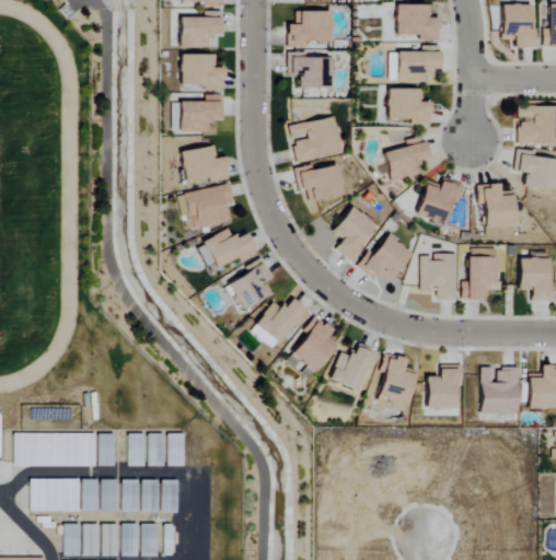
[(398,6),(398,36),(423,36),(421,42),(440,42),(441,19),(433,19),(433,7),(398,6)]
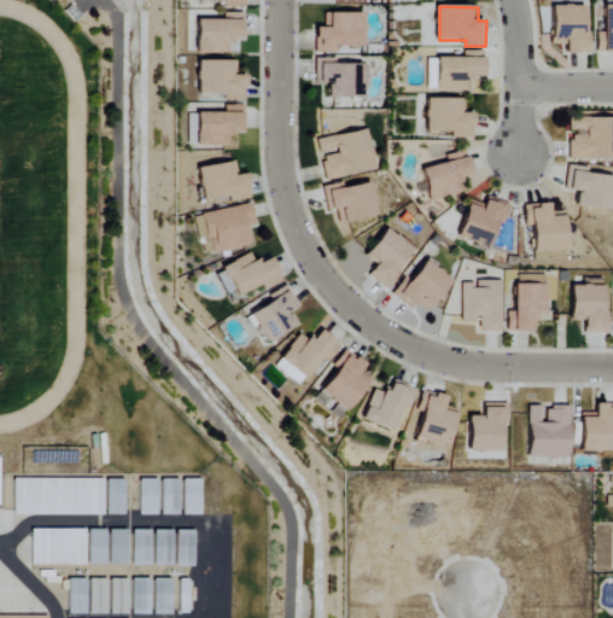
[(601,53),(612,53),(612,6),(608,6),(607,33),(601,33),(601,53)]
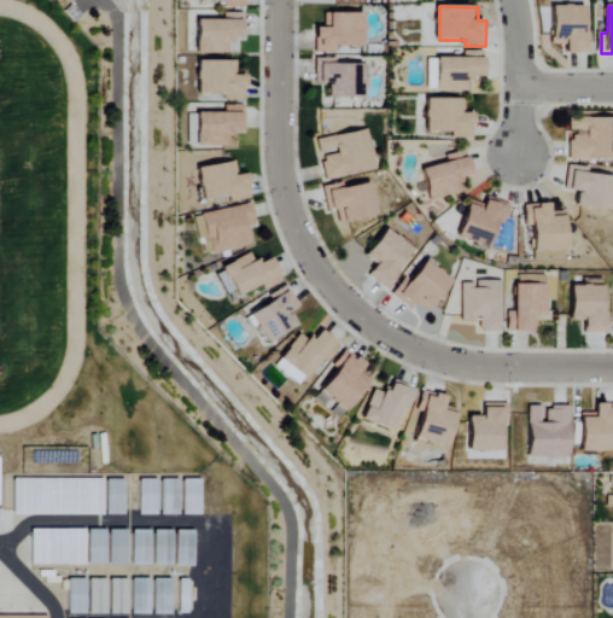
[(595,54),(595,34),(589,34),(589,7),(556,7),(556,45),(571,45),(571,54),(595,54)]
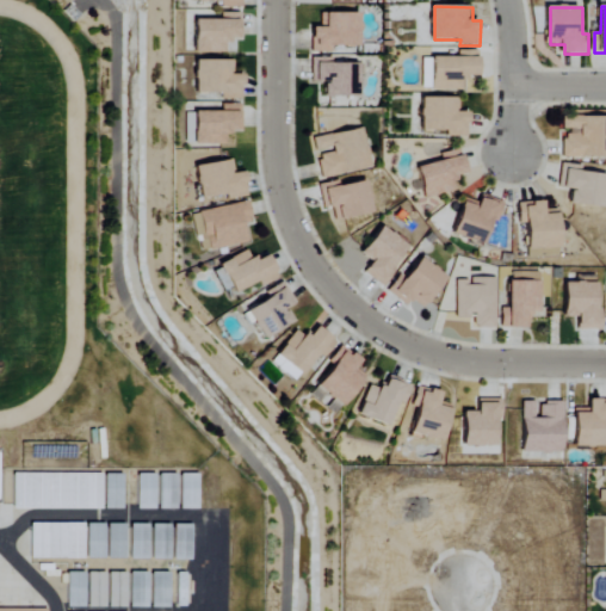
[(197,18),(224,18),(224,12),(243,12),(243,19),(245,19),(245,38),(235,38),(235,42),(232,42),(232,43),(228,43),(229,51),(197,51),(197,18)]
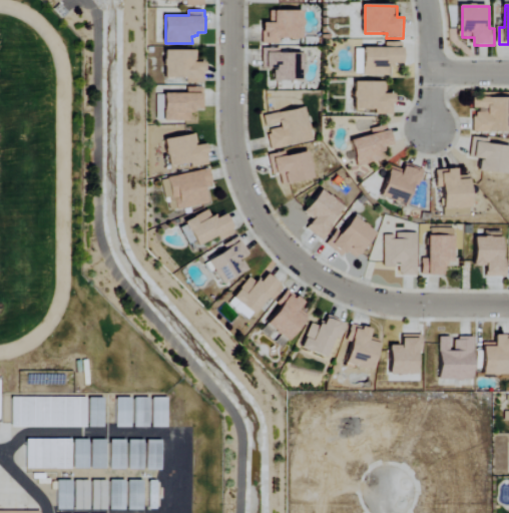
[(264,43),(264,22),(271,22),(271,10),(302,10),(303,19),(304,20),(304,25),(303,25),(303,38),(300,38),(300,39),(285,39),(285,38),(281,38),(281,43),(264,43)]
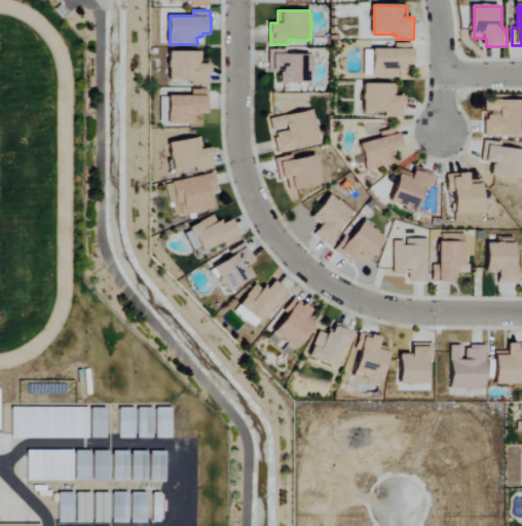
[(270,48),(288,48),(288,53),(311,54),(310,65),(311,66),(311,72),(310,72),(309,82),(288,83),(288,82),(285,82),(283,83),(282,81),(281,71),(285,71),(284,70),(280,70),(280,71),(270,70),(270,48)]
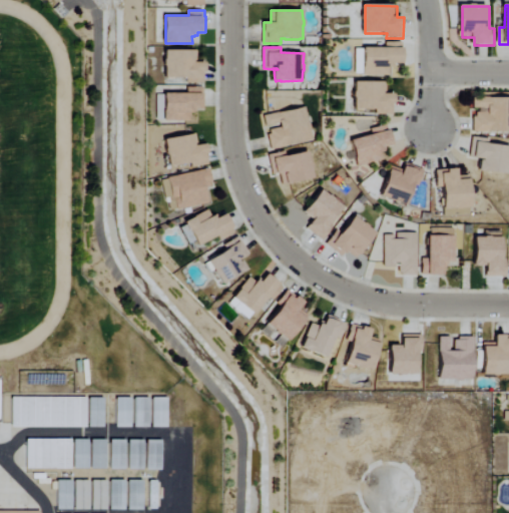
[(366,49),(367,77),(399,77),(399,64),(406,64),(405,48),(366,49)]
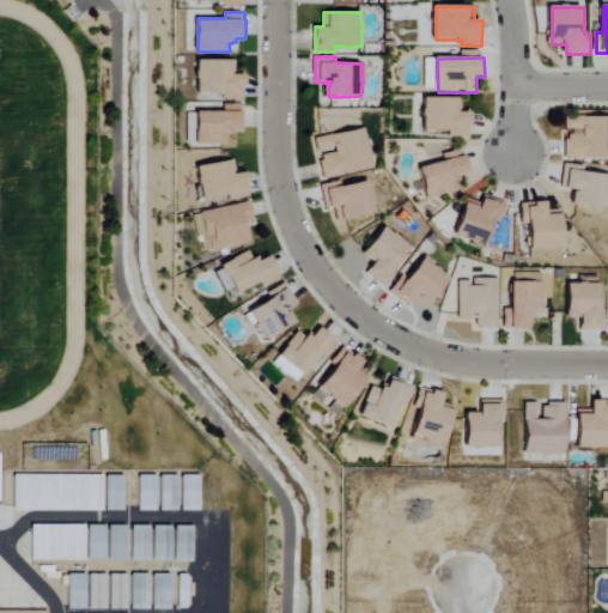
[(245,98),(245,74),(237,73),(237,59),(200,59),(199,70),(198,71),(198,77),(199,77),(199,91),(225,91),(225,98),(245,98)]
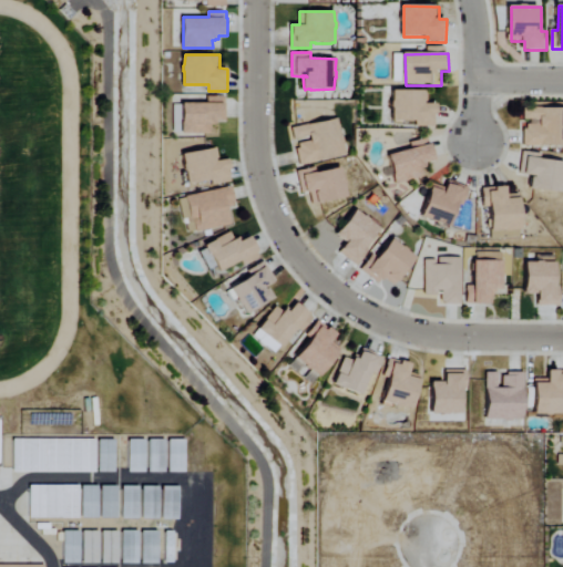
[(395,122),(419,123),(419,127),(438,127),(438,105),(429,104),(430,92),(395,92),(395,122)]
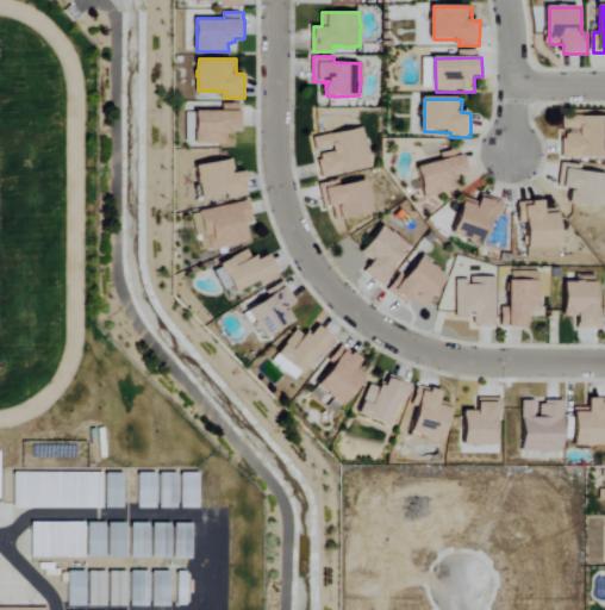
[(197,110),(224,110),(224,103),(243,103),(243,111),(244,110),(244,129),(239,129),(239,130),(235,130),(235,134),(231,134),(231,135),(228,135),(228,143),(210,143),(197,143),(197,130),(197,110)]
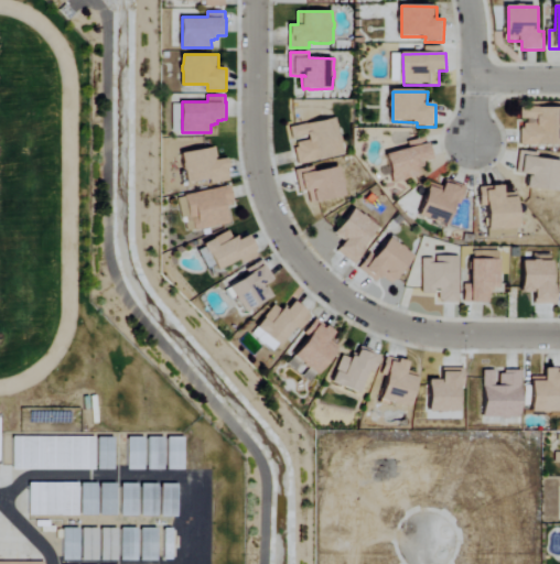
[(559,108),(524,108),(524,121),(525,121),(524,145),(559,145),(559,108)]
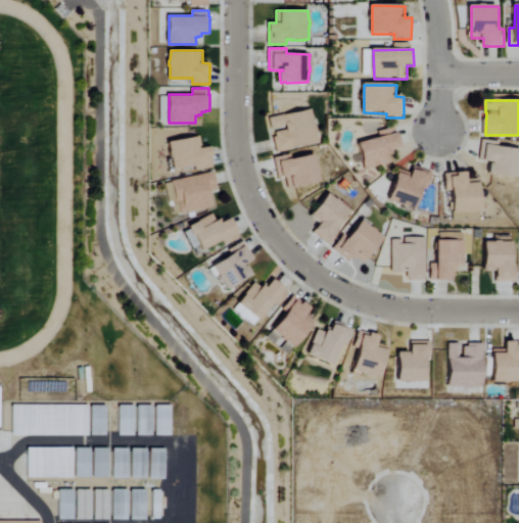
[(313,107),(317,125),(319,127),(320,131),(318,133),(321,141),(278,151),(275,136),(277,136),(277,131),(287,129),(286,126),(273,129),(270,116),(285,113),(285,114),(313,107)]
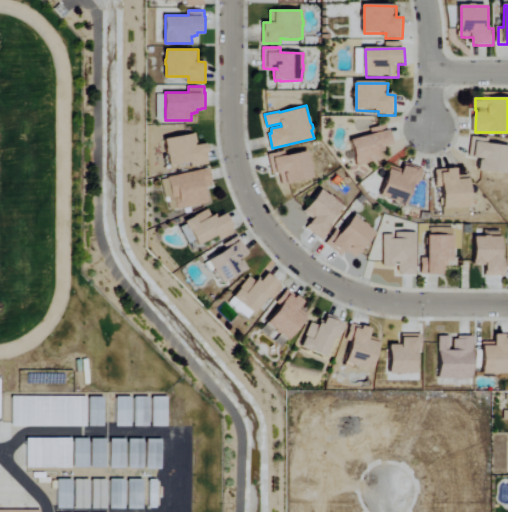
[(359,166),(384,160),(382,151),(395,148),(390,125),(372,129),(374,135),(353,140),(359,166)]
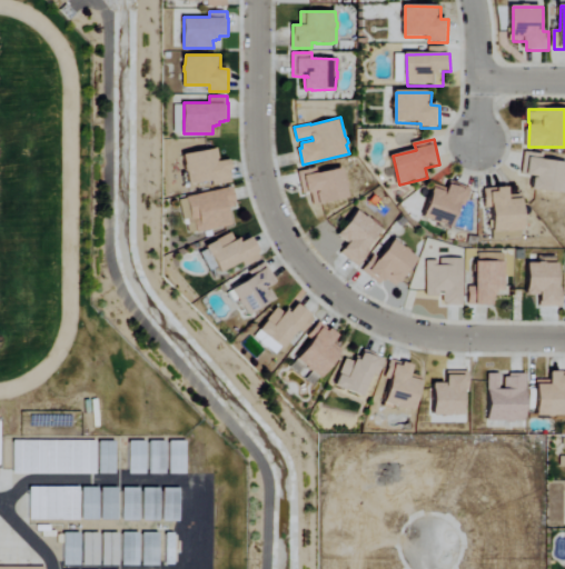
[(234,181),(229,159),(221,160),(218,147),(185,153),(186,163),(185,165),(186,170),(187,170),(189,183),(214,178),(215,185),(234,181)]
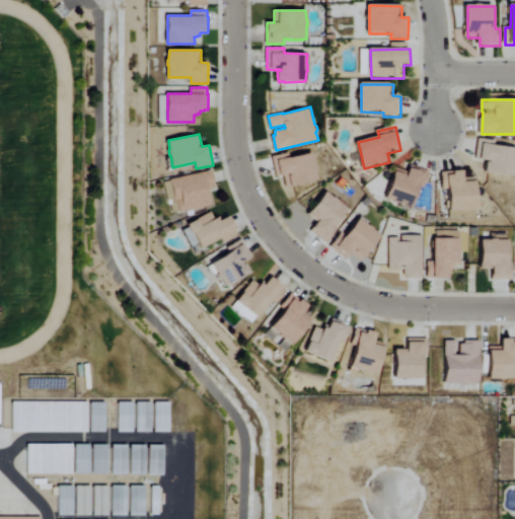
[(514,148),(480,144),(477,160),(489,161),(488,173),(514,176),(514,148)]
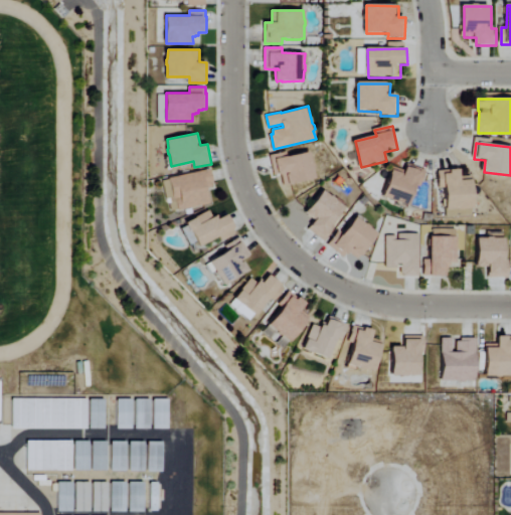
[(271,154),(275,176),(282,174),(285,185),(316,178),(314,168),(314,167),(313,162),(312,162),(309,151),(288,156),(286,151),(271,154)]
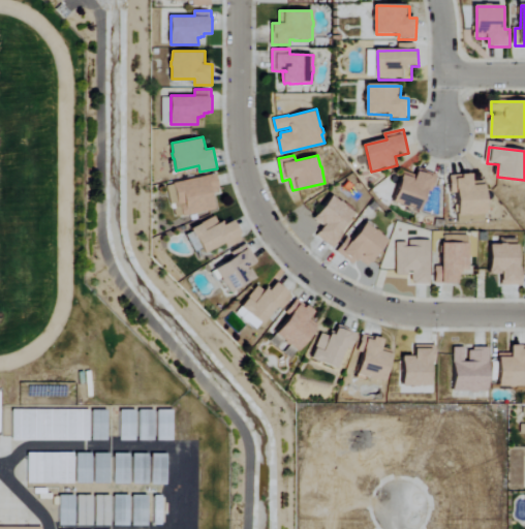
[(405,173),(396,205),(425,213),(430,193),(434,195),(440,176),(421,170),(419,176),(405,173)]
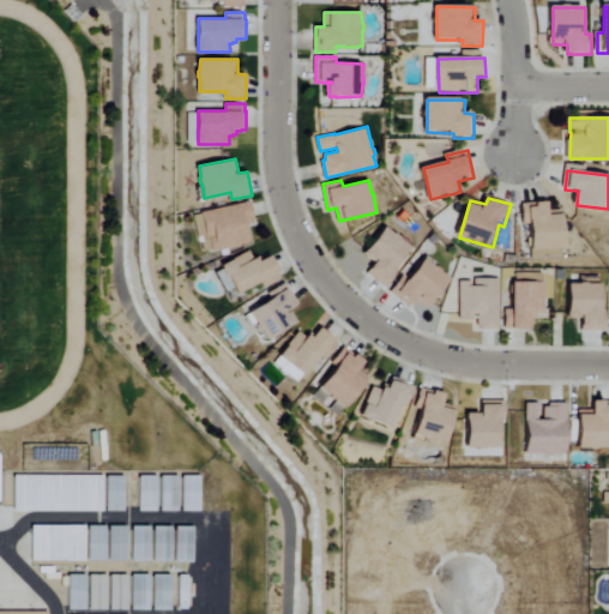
[(203,211),(252,200),(255,218),(254,220),(254,223),(247,224),(252,242),(213,252),(203,211)]
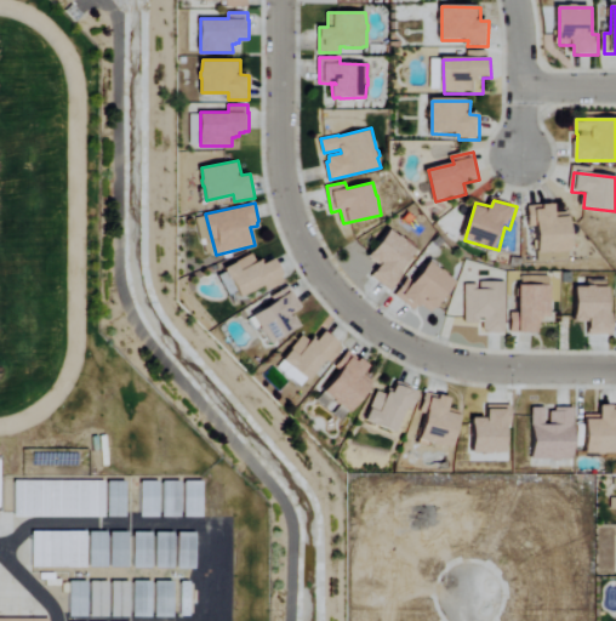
[(541,263),(574,262),(571,212),(558,214),(557,206),(531,208),(532,228),(540,228),(541,263)]
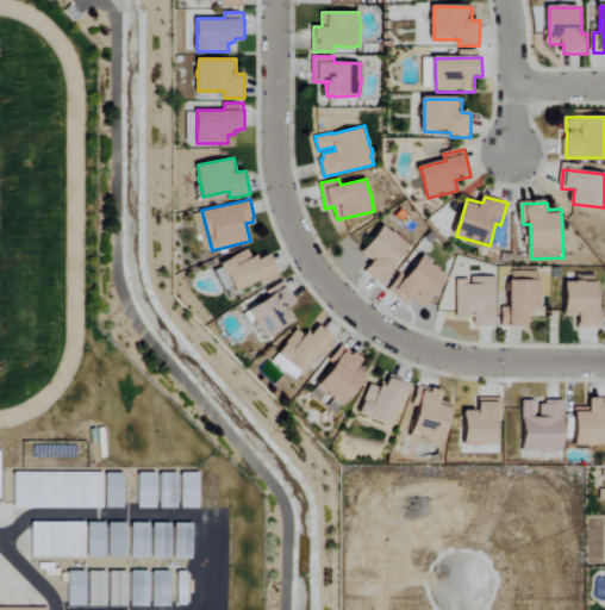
[(385,286),(366,271),(375,257),(374,257),(372,260),(361,250),(382,223),(392,230),(394,230),(398,234),(398,235),(409,244),(392,265),(397,268),(385,286)]
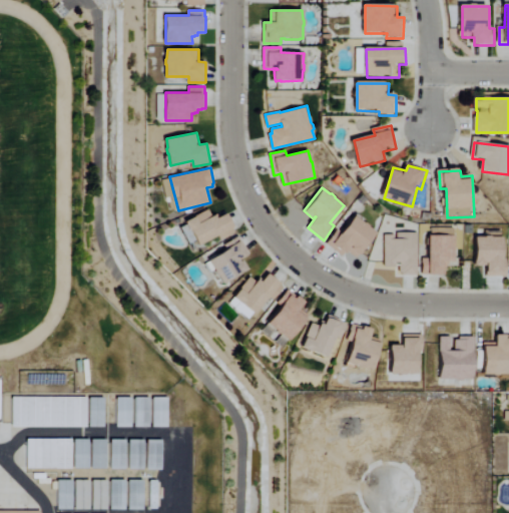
[(235,232),(225,212),(216,217),(211,206),(186,220),(198,243),(219,234),(221,239),(235,232)]
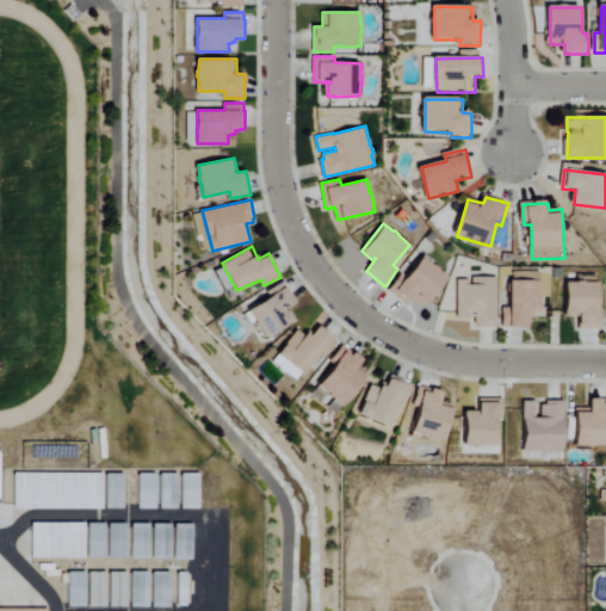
[(389,291),(408,304),(414,298),(425,307),(449,278),(440,270),(439,267),(436,264),(434,265),(424,257),(406,277),(402,273),(389,291)]
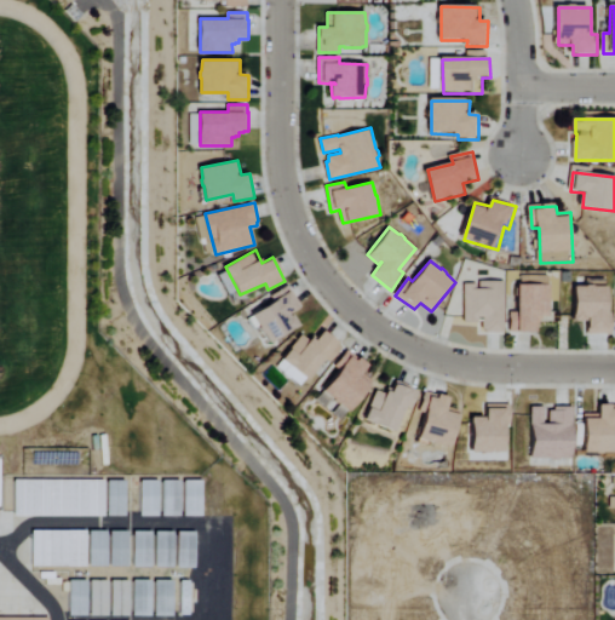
[(480,280),(505,281),(505,333),(487,333),(487,328),(483,328),(483,320),(484,320),(484,317),(480,316),(480,322),(465,320),(465,282),(477,282),(478,287),(481,287),(480,280)]
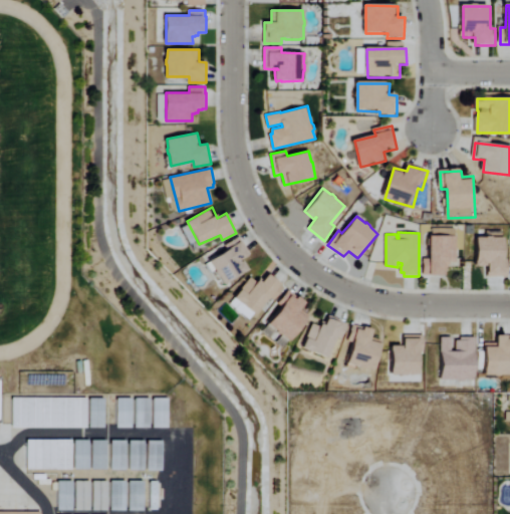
[(429,235),(457,235),(456,263),(449,262),(449,268),(446,268),(445,276),(430,276),(430,275),(424,275),(424,258),(428,258),(429,257),(429,235)]
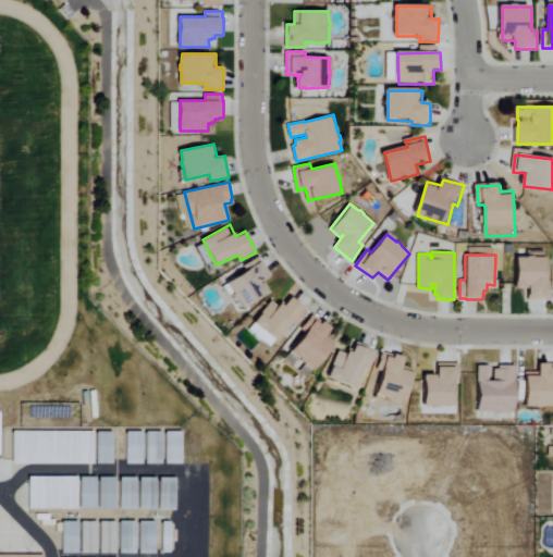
[(260,256),(271,274),(268,276),(268,277),(260,282),(260,283),(263,282),(270,292),(243,308),(226,284),(228,281),(247,269),(244,265),(260,256)]
